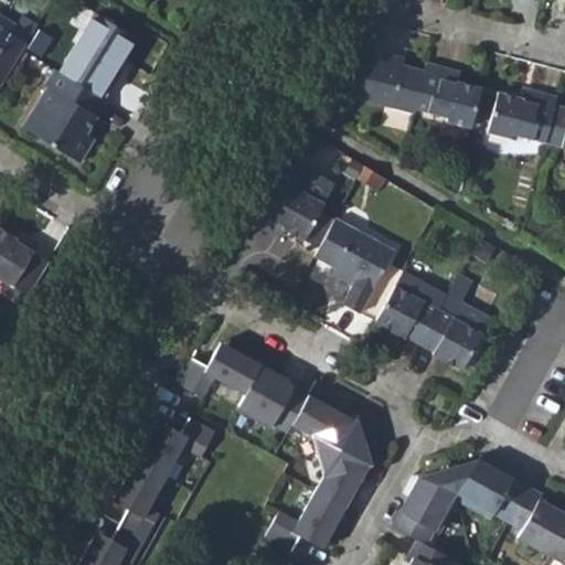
[(96,20),(70,61),(113,88),(124,71),(119,66),(132,44),(96,20)]
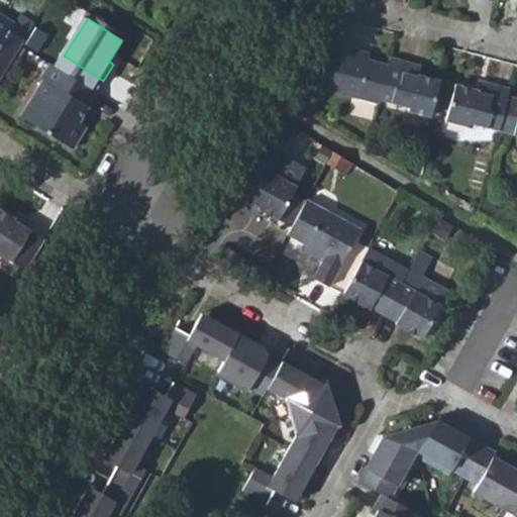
[(0,80),(23,45),(4,33),(7,28),(0,23),(0,80)]
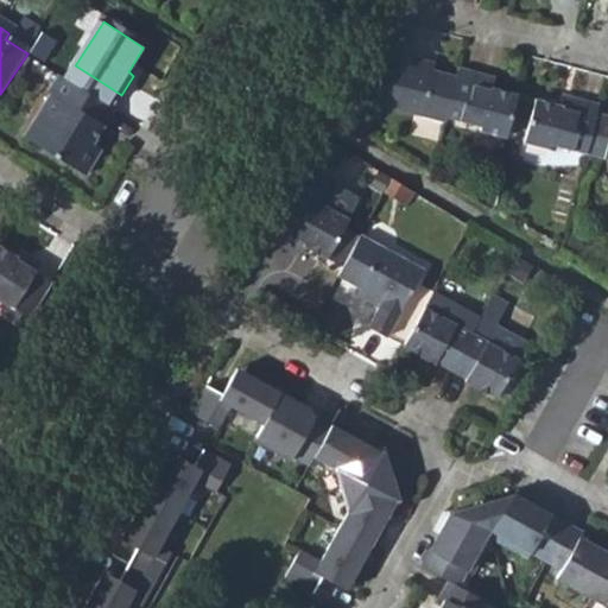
[(46,33),(36,51),(49,59),(59,42),(46,33)]
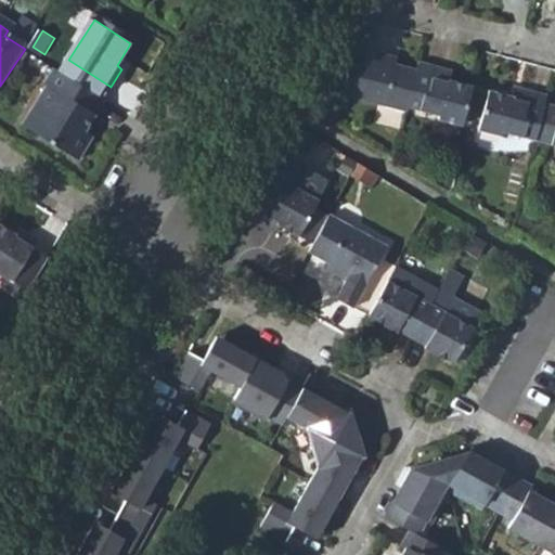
[(331,104),(398,123),(399,115),(411,71),(379,64),(382,57),(365,53),(369,38),(349,33),(331,104)]
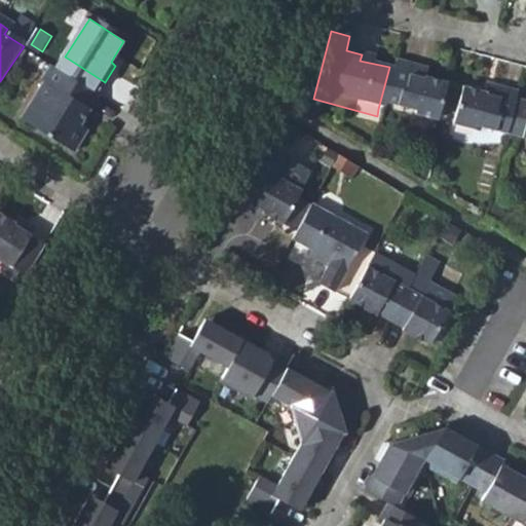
[(405,64),(390,61),(389,67),(378,109),(405,116),(404,121),(430,128),(437,102),(441,87),(403,77),(405,64)]
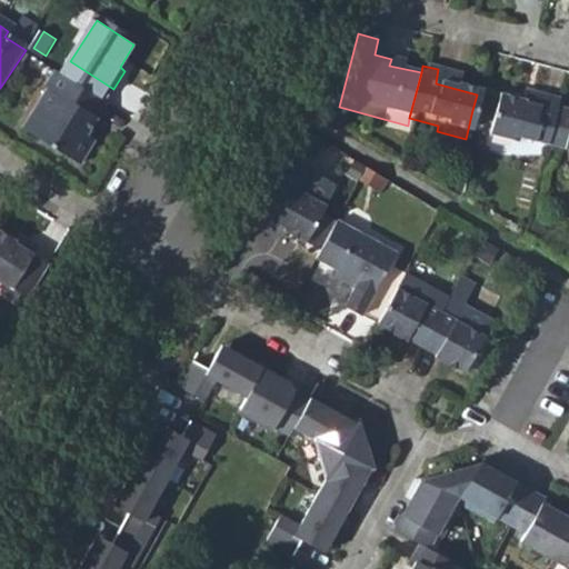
[(90,132),(108,102),(58,70),(45,91),(47,93),(25,129),(80,165),(97,136),(90,132)]
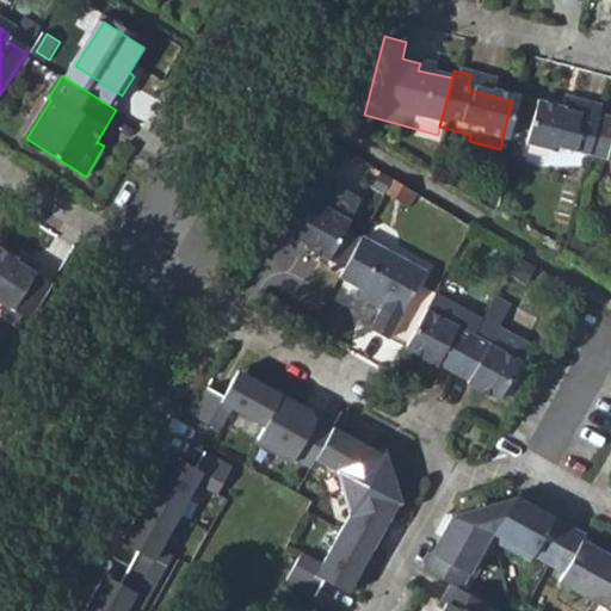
[(520,121),(524,104),(512,102),(507,118),(520,121)]
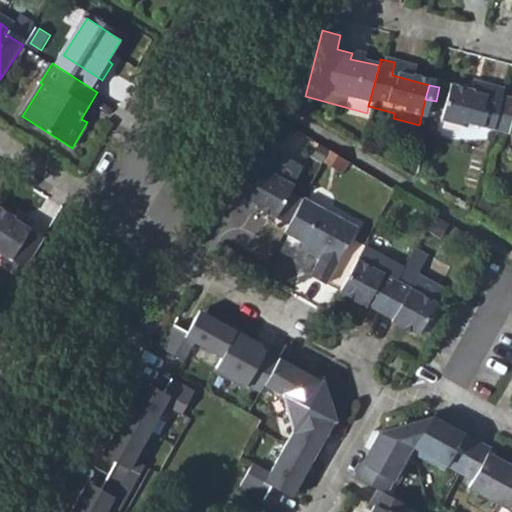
[(459,129),(486,136),(495,103),(498,94),(480,90),(478,97),(445,89),(435,127),(457,134),(459,129)]
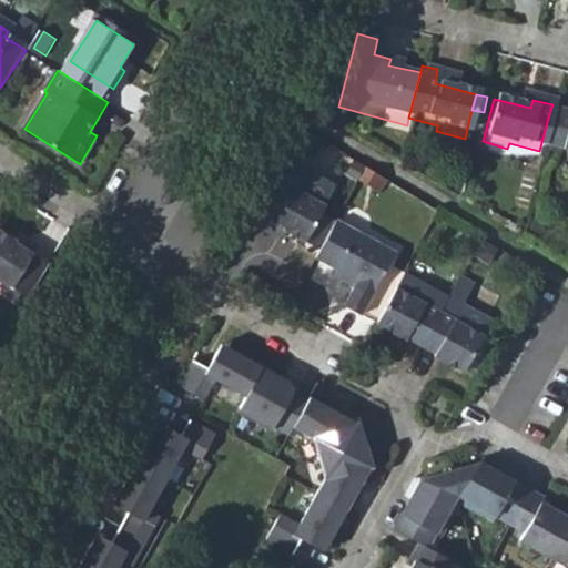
[(567,119),(549,114),(539,151),(567,159),(567,119)]
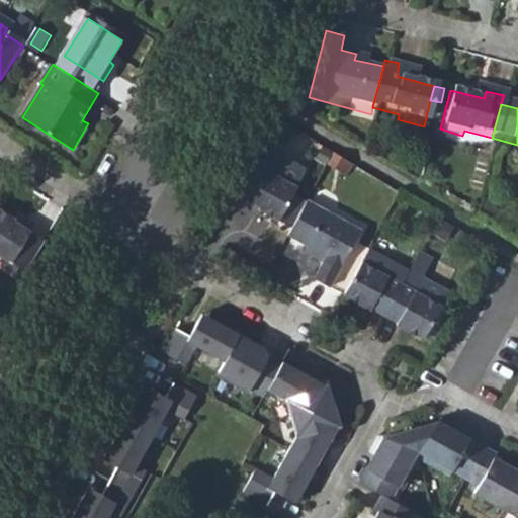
[(284,162),(257,147),(228,200),(243,209),(248,200),(260,207),(293,226),(308,198),(295,191),(299,185),(298,184),(308,168),(287,157),(284,162)]
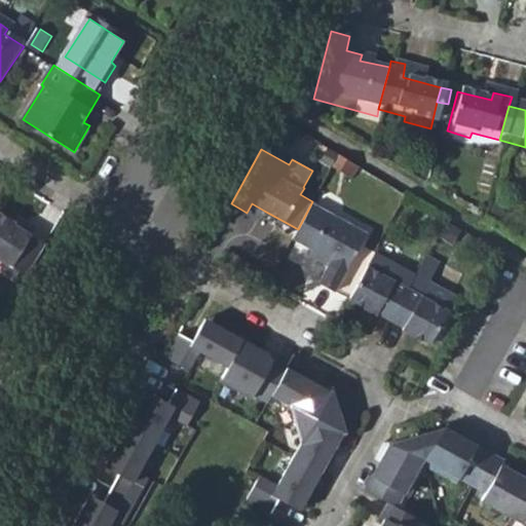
[(350,181),(359,166),(338,154),(330,168),(350,181)]
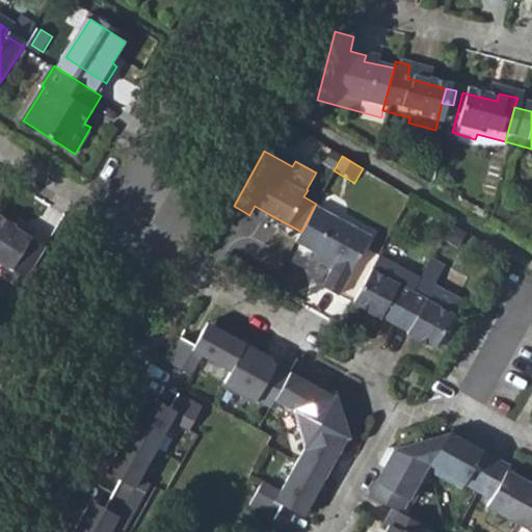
[(370,233),(316,204),(301,232),(297,239),(318,251),(316,259),(328,266),(320,283),(338,293),(370,233)]
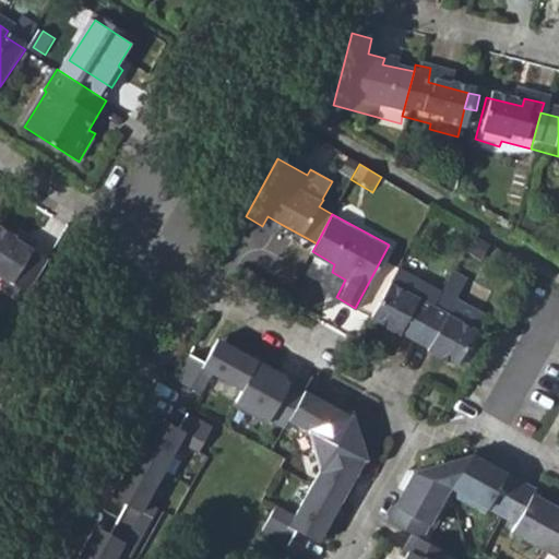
[(268,216),(262,226),(275,233),(281,224),(268,216)]
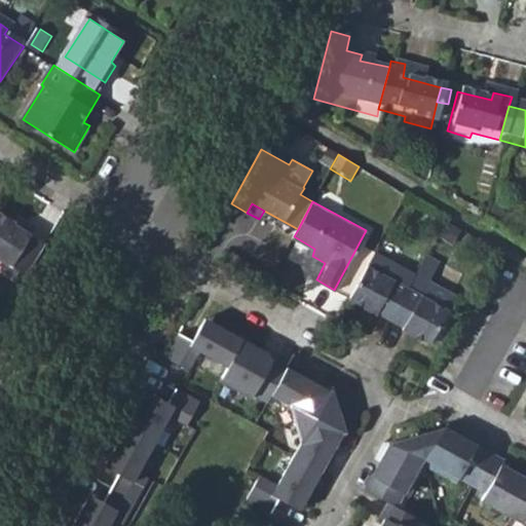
[(20,224),(4,213),(0,219),(0,257),(1,259),(36,279),(52,249),(17,228),(20,224)]
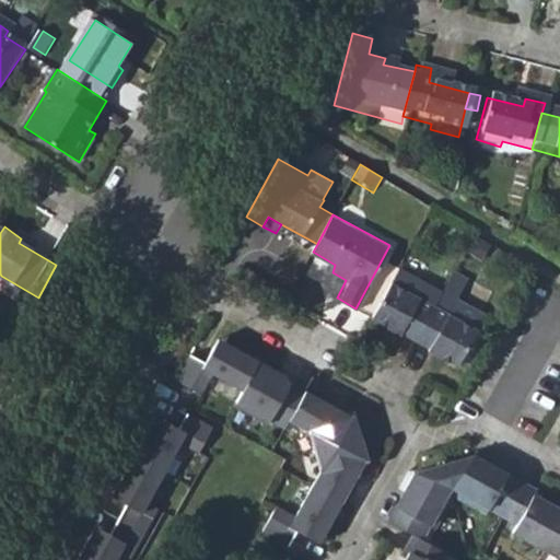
[(440,290),(396,266),(389,280),(432,304),(440,290)]
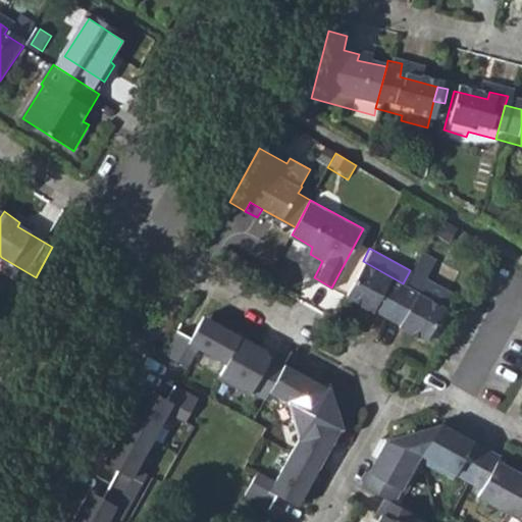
[(403,283),(363,261),(345,295),(364,306),(367,301),(387,312),(403,283)]
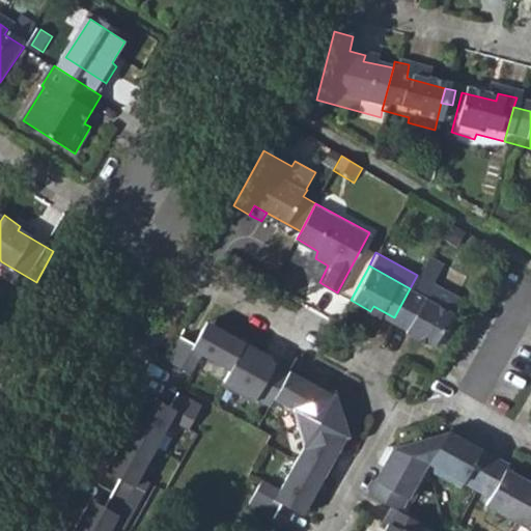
[(451,311),(410,288),(394,317),(407,324),(404,329),(432,343),(451,311)]
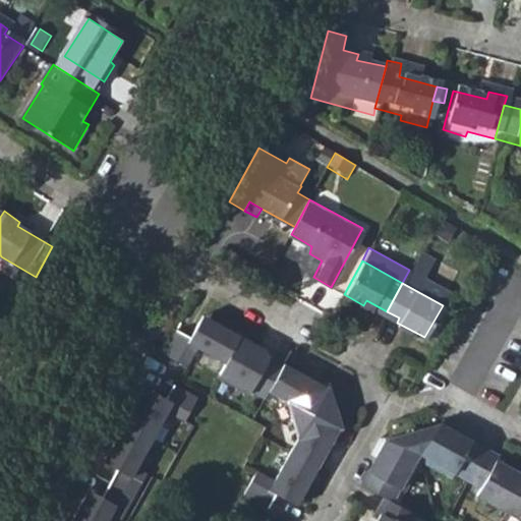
[(203,348),(228,362),(241,339),(205,320),(197,332),(184,326),(171,349),(193,360),(203,348)]
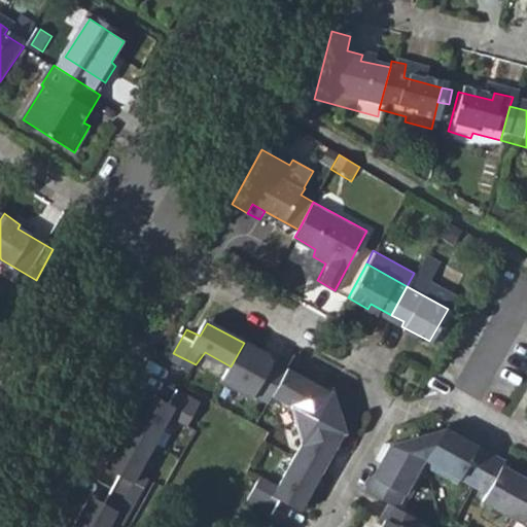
[(273,399),(287,373),(269,362),(271,358),(244,343),(231,366),(224,376),(241,385),(238,389),(258,401),(260,397),(270,402),(273,399)]
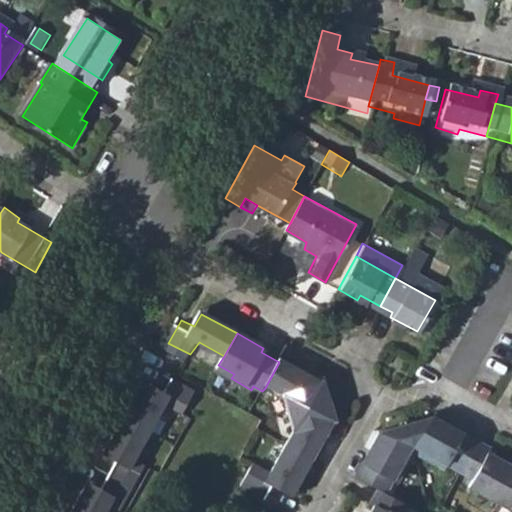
[(282,396),(288,418),(328,407),(324,388),(315,387),(315,381),(279,362),(265,388),(282,396)]
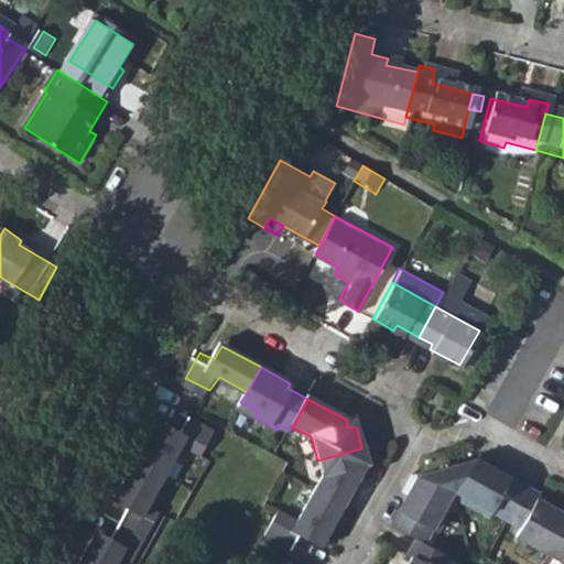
[(161,421),(140,459),(172,476),(185,449),(201,456),(216,432),(193,420),(185,434),(161,421)]
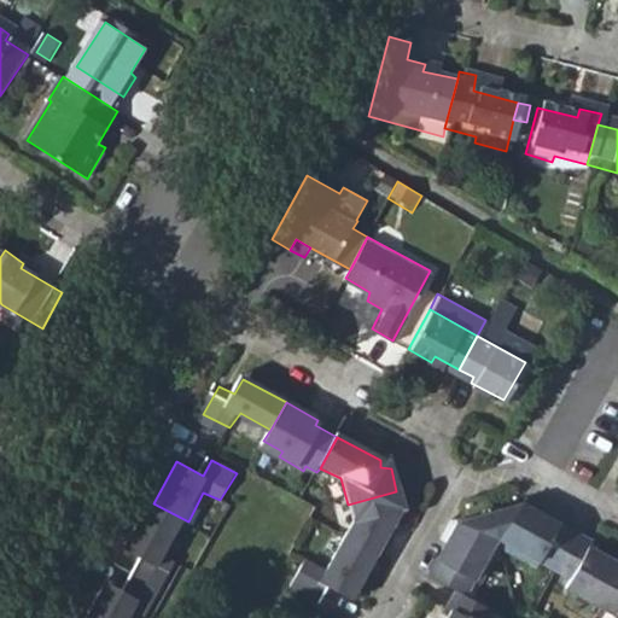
[(349,546),(377,559),(396,526),(394,519),(402,517),(396,491),(348,505),(355,534),(349,546)]
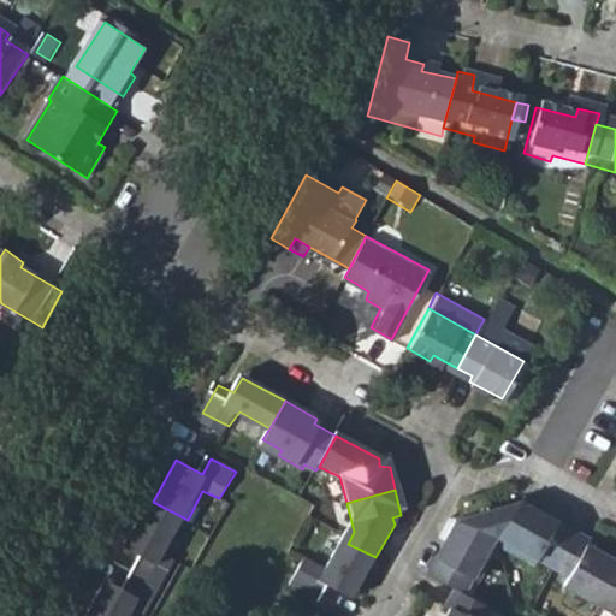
[(188,520),(153,502),(130,548),(140,554),(131,569),(164,584),(177,558),(169,555),(188,520)]
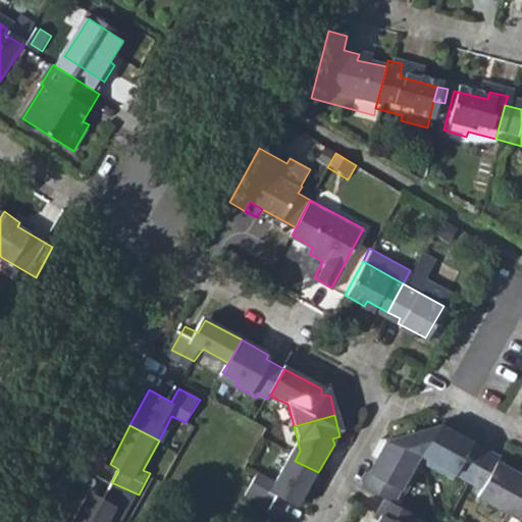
[(455,473),(470,481),(485,455),(440,431),(385,448),(375,466),(380,469),(373,482),(367,480),(361,491),(385,503),(392,505),(397,496),(401,499),(420,462),(453,478),(455,473)]
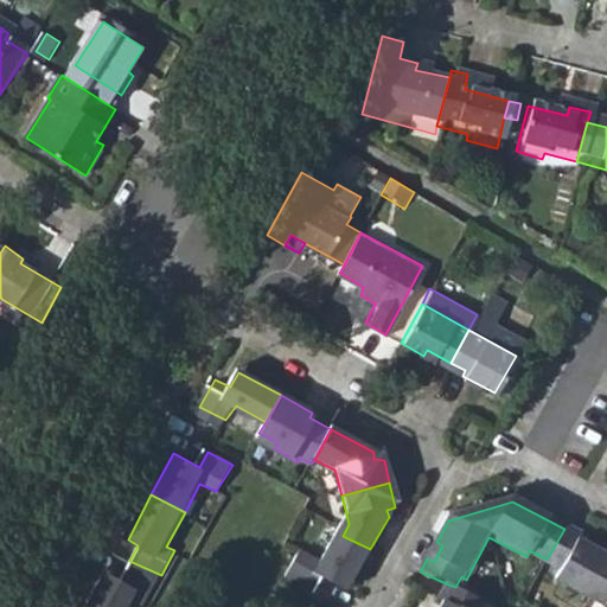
[(594,590),(606,566),(606,557),(577,542),(580,537),(564,529),(547,560),(562,568),(560,573),(594,590)]
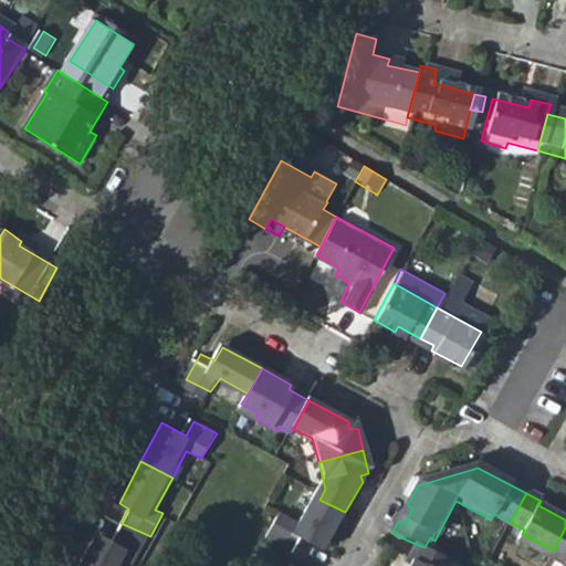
[(323,553),(345,512),(320,500),(305,525),(285,515),(271,540),(295,554),(301,543),(323,553)]
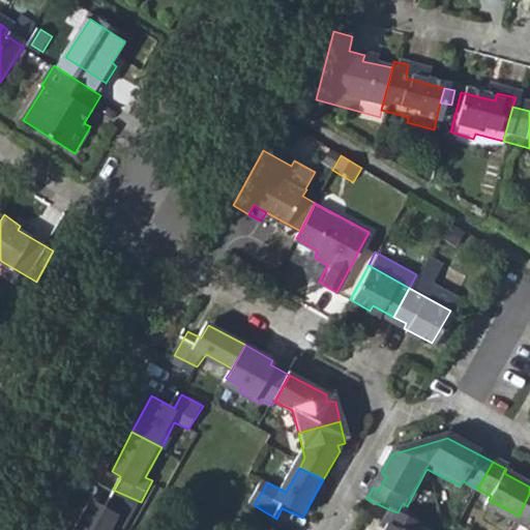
[(117,529),(125,529),(141,502),(113,490),(105,503),(94,497),(77,529),(115,529),(116,529),(117,529)]
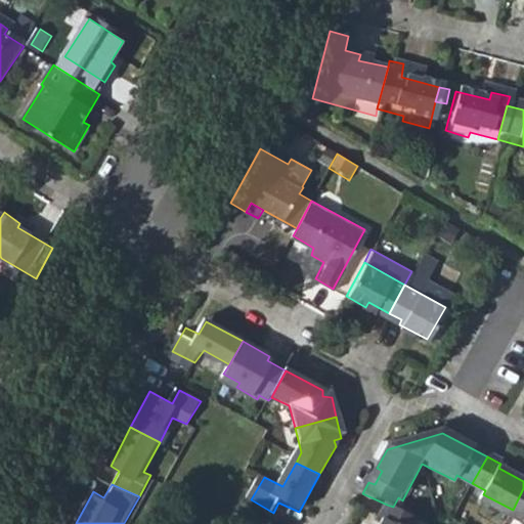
[(523,488),(513,510),(523,516),(523,488)]
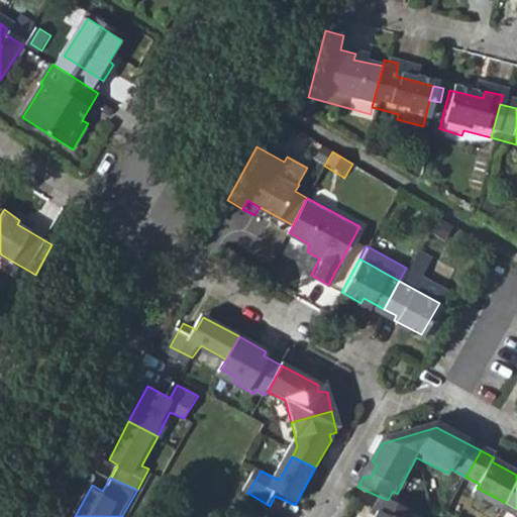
[(379,514),(377,516),(412,516),(415,514),(388,500),(382,498),(374,512),(379,514)]
